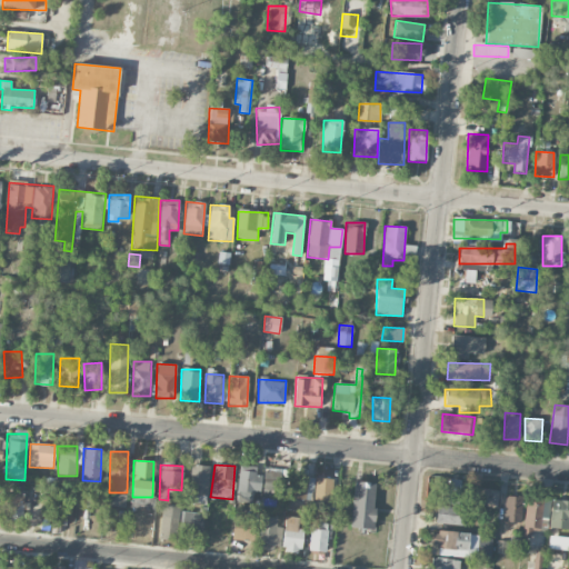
[(209,466),(190,466),(189,502),(197,503),(202,503),(202,497),(208,497),(209,466)]
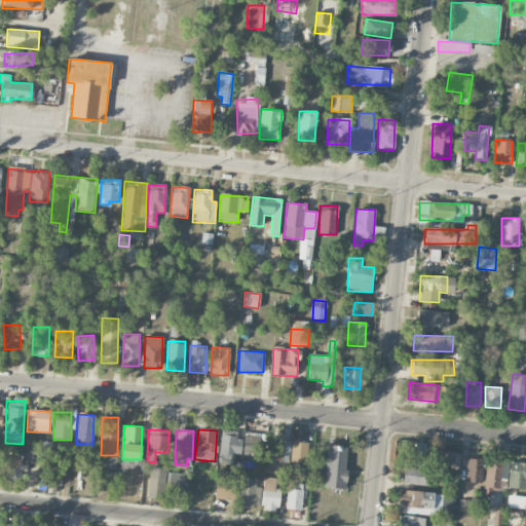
[(241,439),(236,439),(236,431),(221,430),(219,464),(233,464),(234,454),(241,454),(241,439)]
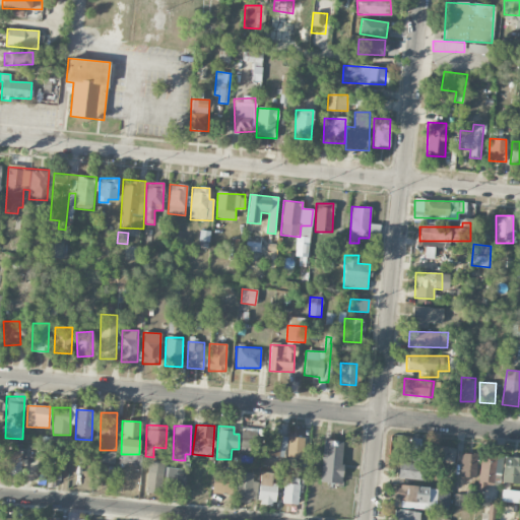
[(256,455),(257,431),(241,431),(240,454),(256,455)]
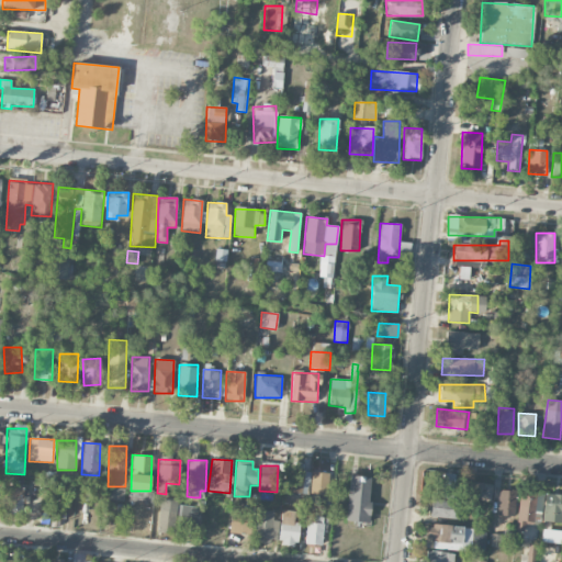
[(307,494),(310,472),(284,470),(282,491),(307,494)]
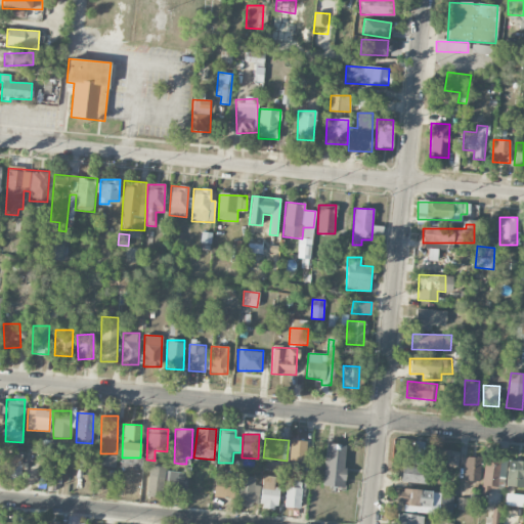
[(289,461),(305,461),(306,441),(290,440),(289,461)]
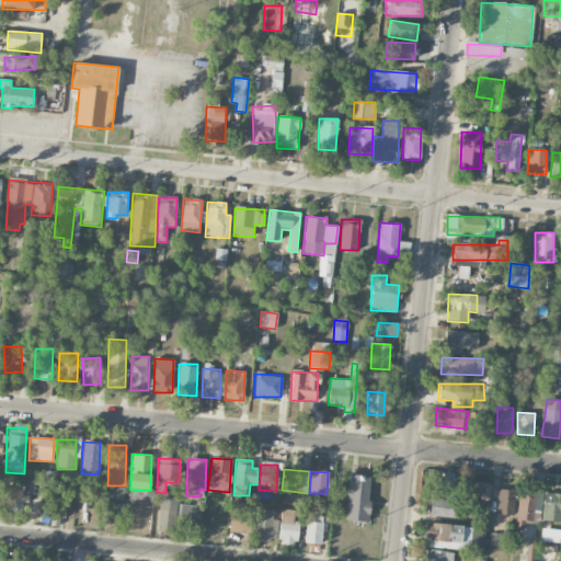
[(451,499),(455,473),(444,472),(441,496),(451,499)]
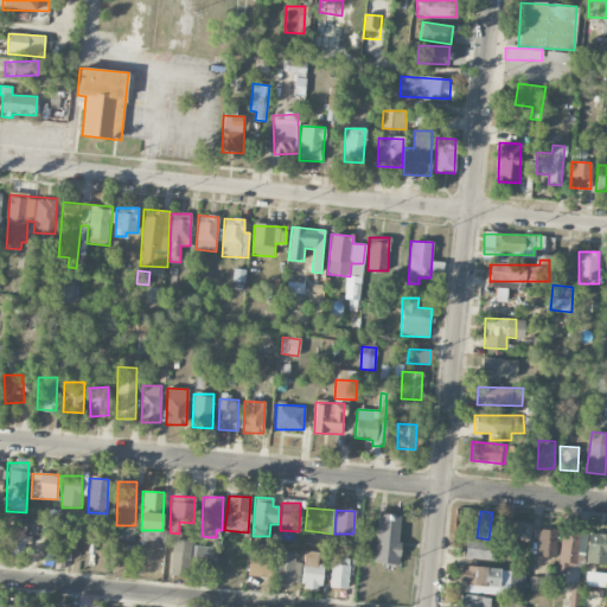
[(375,563),(398,564),(401,515),(377,515),(375,563)]
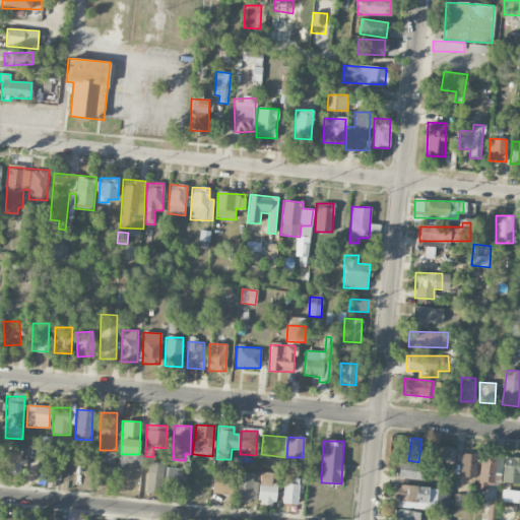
[(456,449),(423,444),(420,459),(454,464),(456,449)]
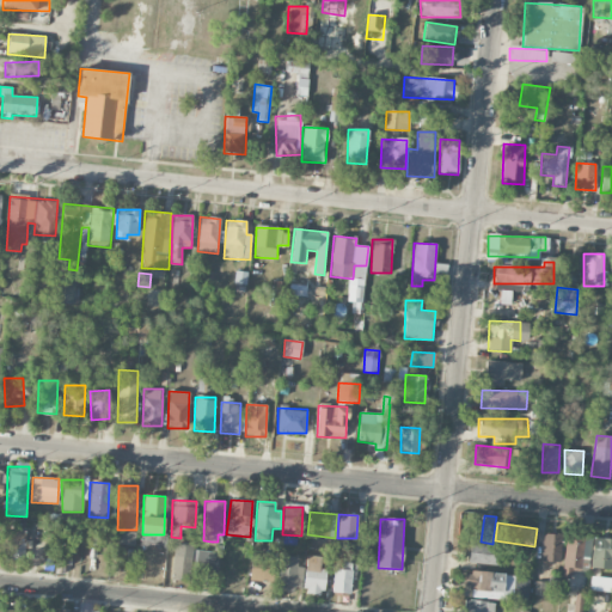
[(135,531),(118,531),(118,545),(135,545),(135,531)]
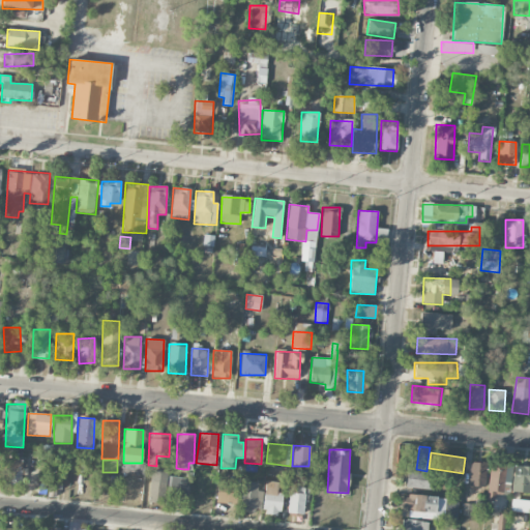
[(4,461),(4,483),(21,483),(21,461),(4,461)]
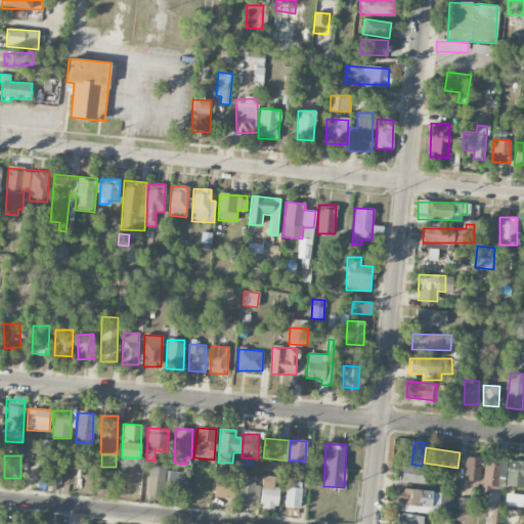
[(479,482),(480,457),(465,456),(464,481),(479,482)]
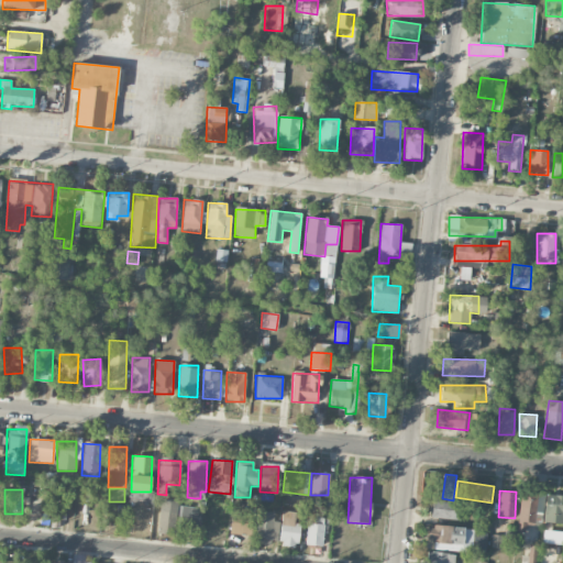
[(129,501),(151,504),(151,494),(130,492),(129,501)]
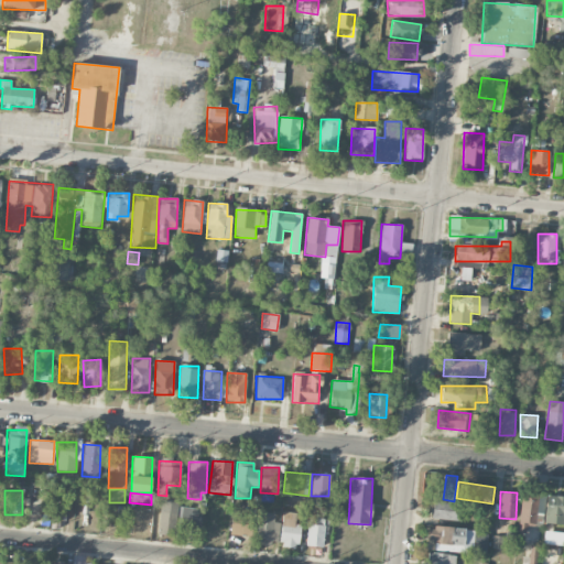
[(527,525),(534,527),(538,495),(522,492),(518,533),(525,534),(527,525)]
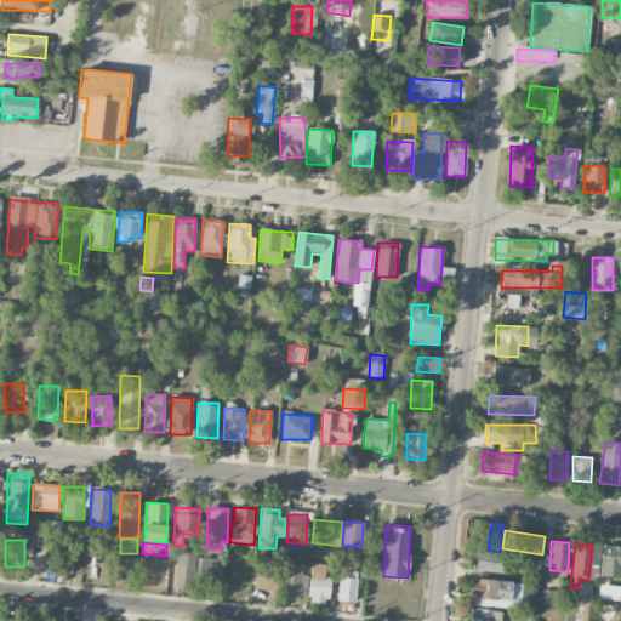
[(620,546),(600,546),(599,577),(620,577),(620,546)]
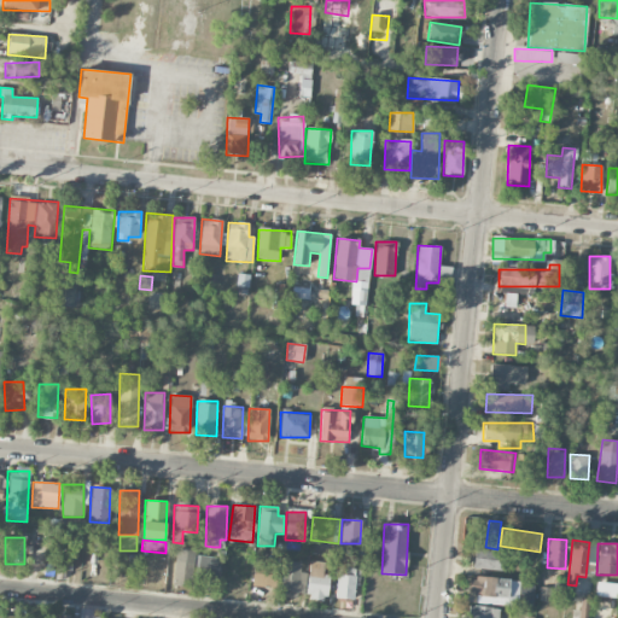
[(71,577),(73,547),(57,547),(56,577),(71,577)]
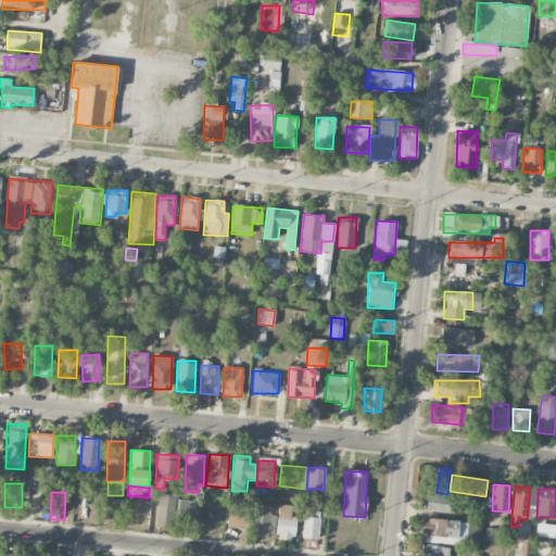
[(174,528),(175,492),(158,492),(156,527),(174,528)]
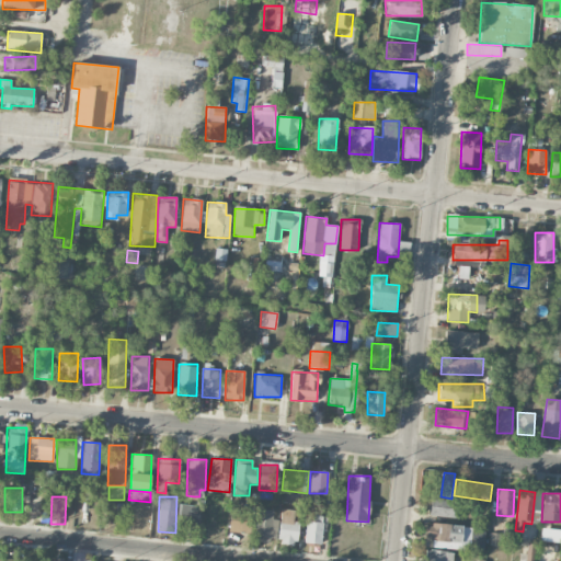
[(430,517),(458,518),(459,500),(431,499),(430,517)]
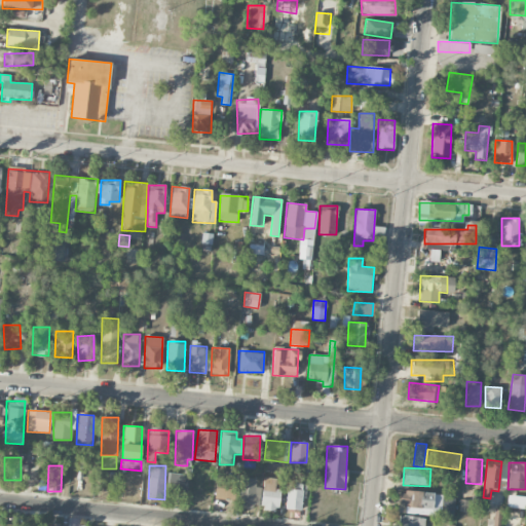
[(234,500),(235,482),(226,481),(226,471),(216,471),(215,499),(234,500)]
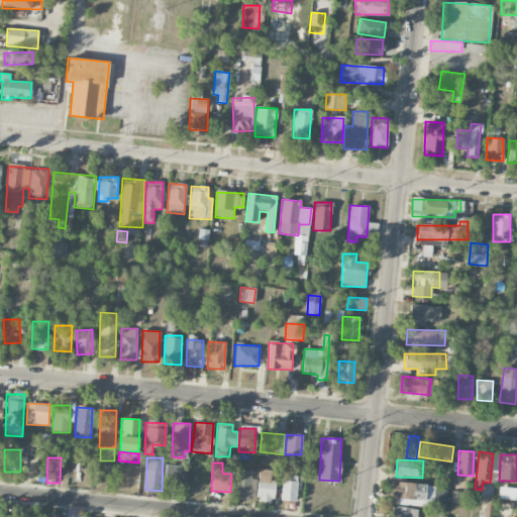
[(187,468),(168,464),(165,484),(184,487),(187,468)]
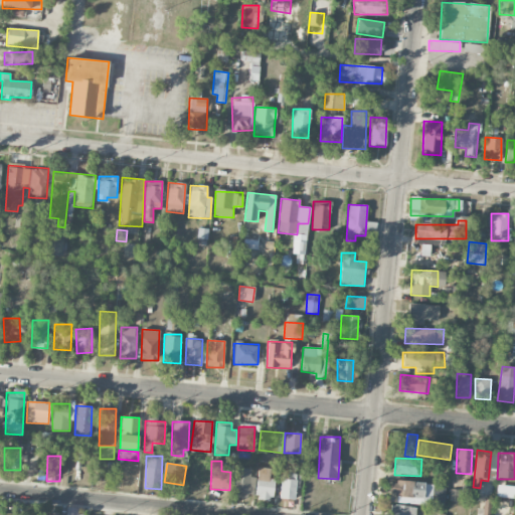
[(253,498),(253,477),(250,477),(250,468),(233,468),(233,497),(253,498)]
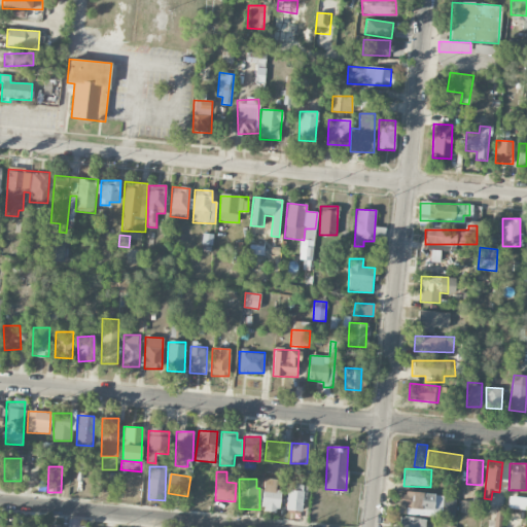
[(280,491),(275,490),(276,480),(265,479),(260,511),(278,513),(280,491)]
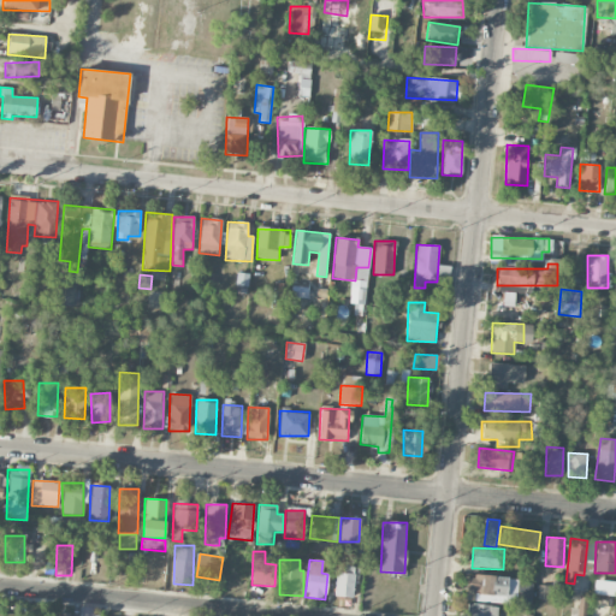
[(351,598),(355,567),(338,566),(335,596),(351,598)]
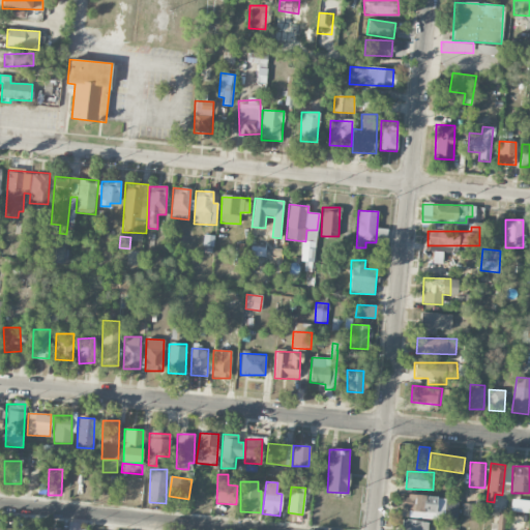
[(408,519),(444,521),(445,498),(403,495),(402,508),(408,508),(408,519)]
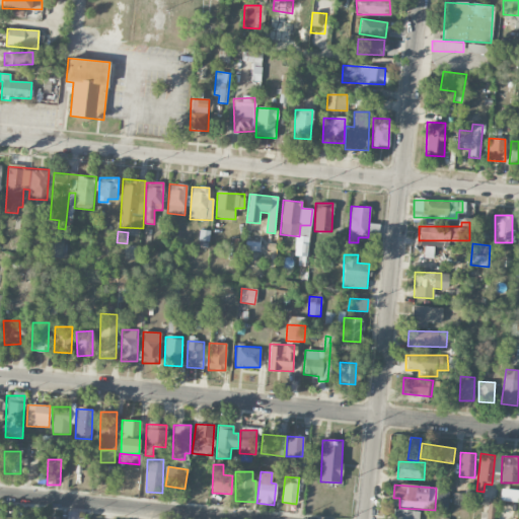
[(518,496),(518,490),(501,489),(500,501),(518,503),(518,496)]
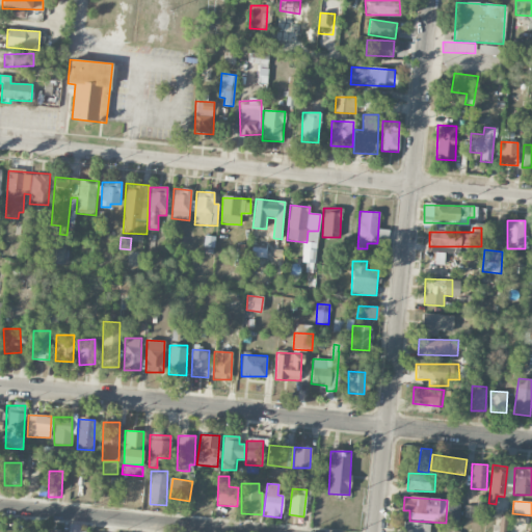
[(498,531),(506,531),(507,514),(499,514),(498,531)]
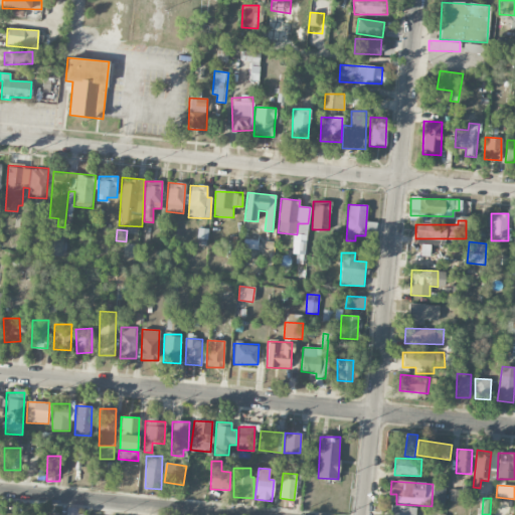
[(414,514),(415,506),(390,505),(389,514),(414,514)]
